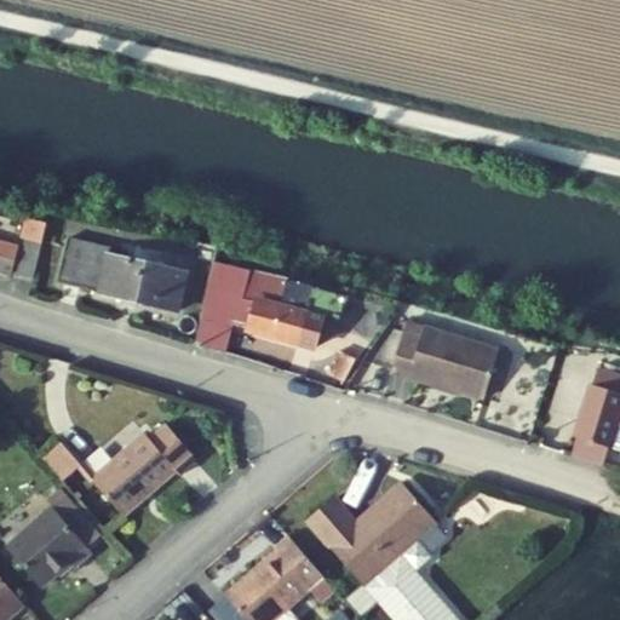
[(0,269),(11,273),(21,236),(3,230),(0,236),(0,269)]
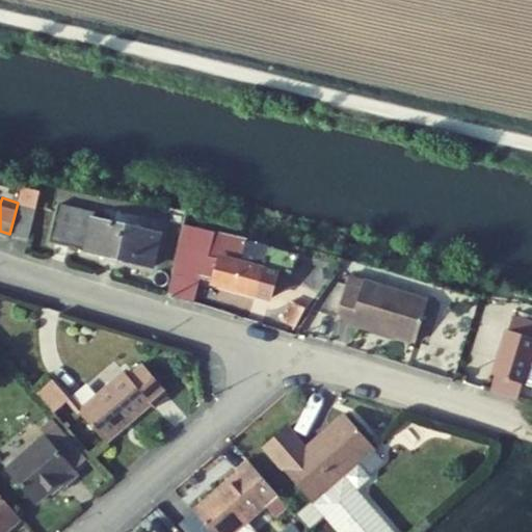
[(154,267),(161,234),(94,218),(95,213),(59,206),(51,244),(86,251),(86,253),(154,267)]
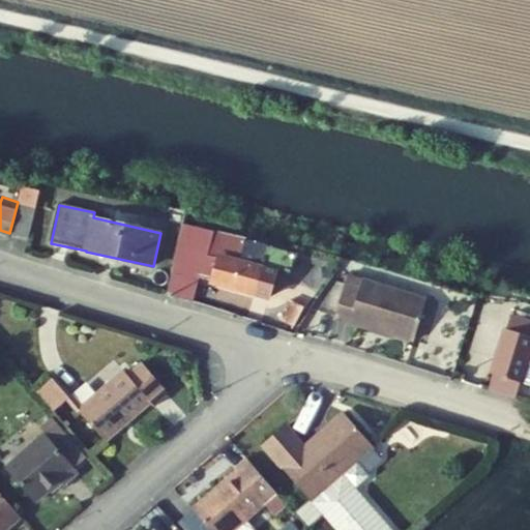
[(29,239),(36,209),(22,206),(15,235),(29,239)]
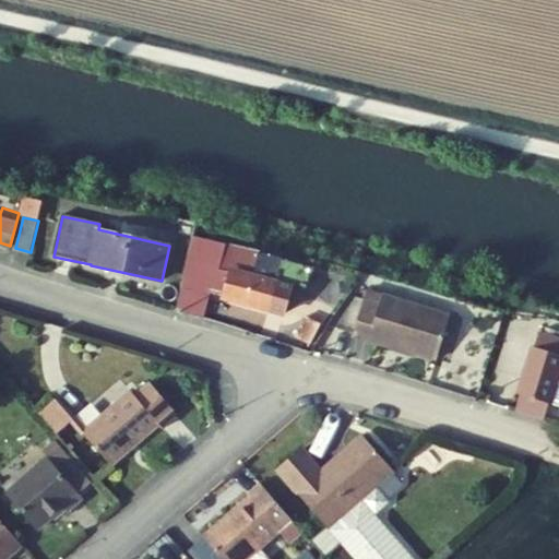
[(283,259),(193,237),(181,288),(191,290),(186,312),(207,319),(213,296),(227,299),(227,298),(288,313),(295,286),(292,285),(297,264),(282,260),(283,259)]
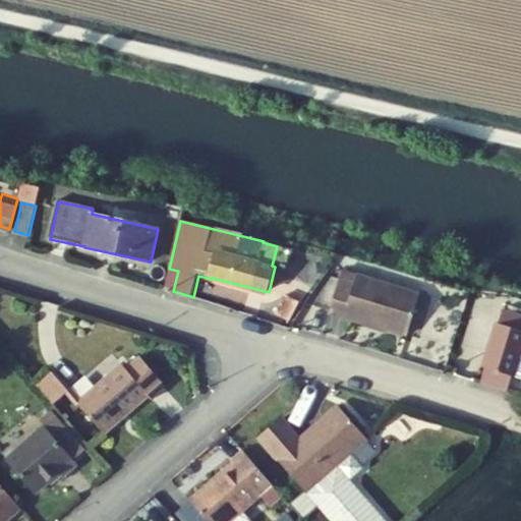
[(328,272),(327,262),(316,263),(319,273),(328,272)]
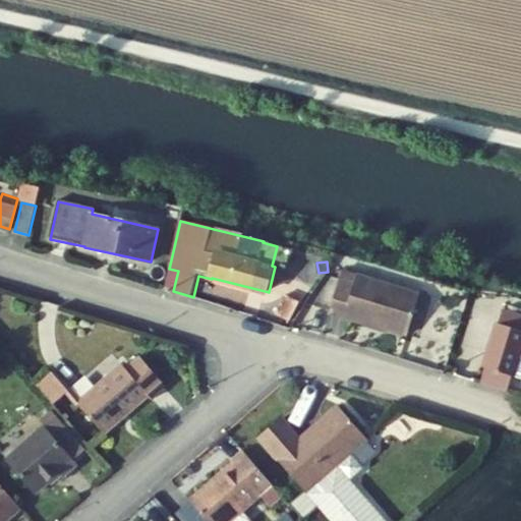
[(408,336),(420,295),(343,271),(331,311),(408,336)]
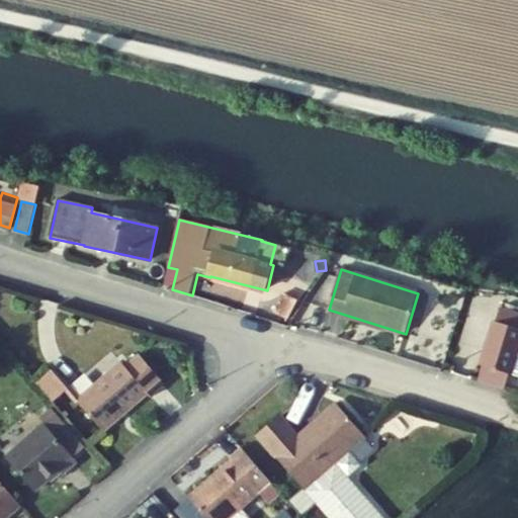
[(285,293),(276,313),(290,319),(299,299),(285,293)]
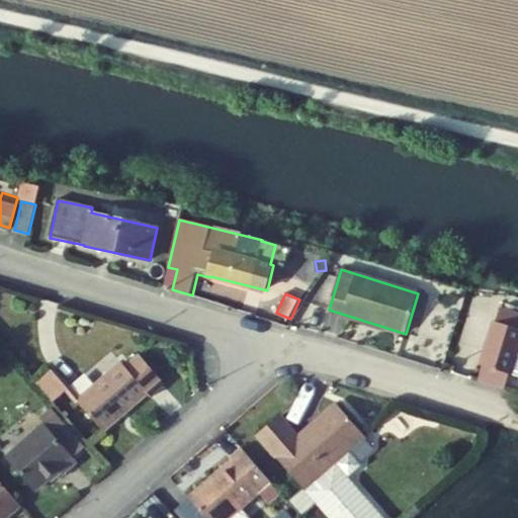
[(477,382),(506,389),(510,372),(517,373),(517,311),(495,306),(477,382)]
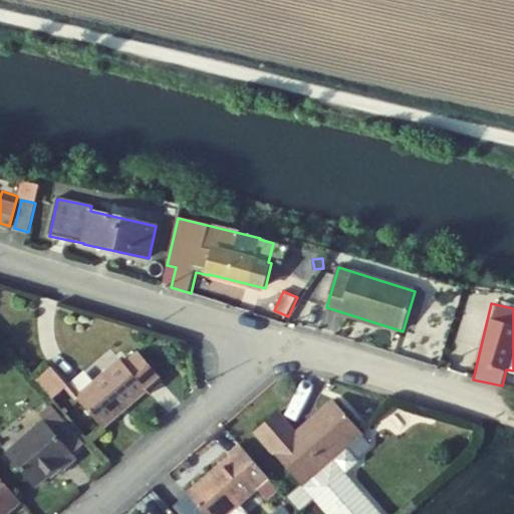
[(77,398),(103,428),(147,391),(150,394),(165,381),(139,351),(124,363),(121,359),(77,398)]
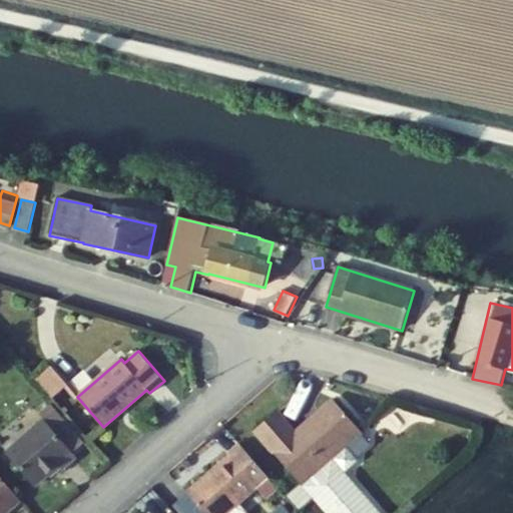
[(51,367),(36,379),(52,398),(67,386),(51,367)]
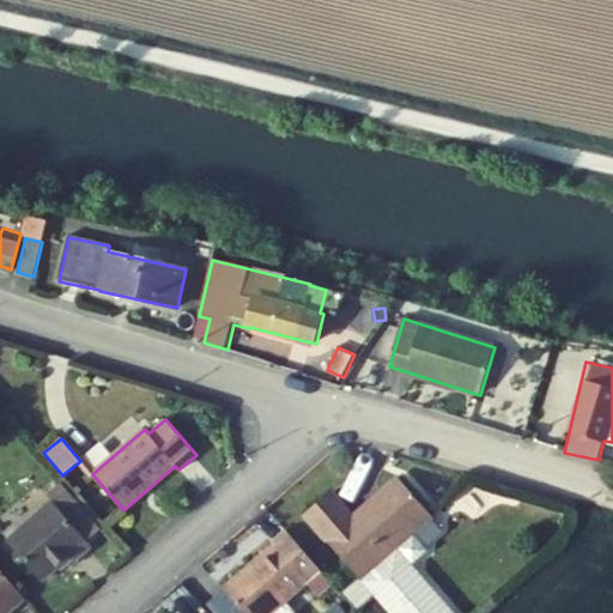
[(399,478),(376,498),(378,502),(401,481),(399,478)]
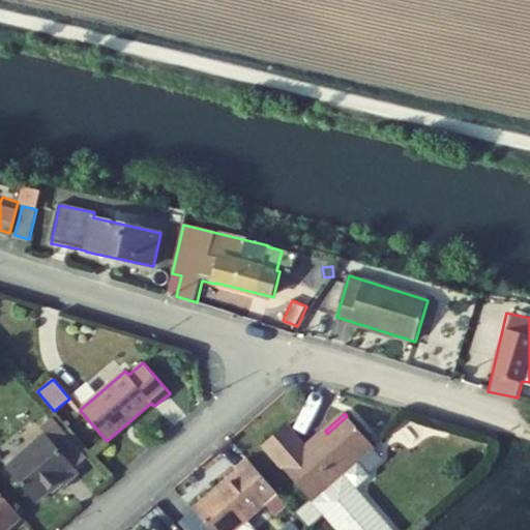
[(374,446),(347,416),(327,434),(325,431),(305,448),(286,425),(264,445),(311,499),(295,512),(308,528),(324,516),(336,529),(391,529),(356,489),(370,476),(356,461),(374,446)]
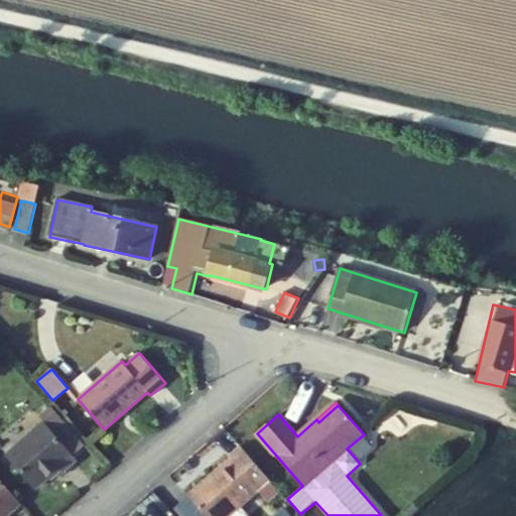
[(61,472),(77,460),(45,423),(7,456),(34,488),(47,477),(58,468),(61,471),(61,472)]
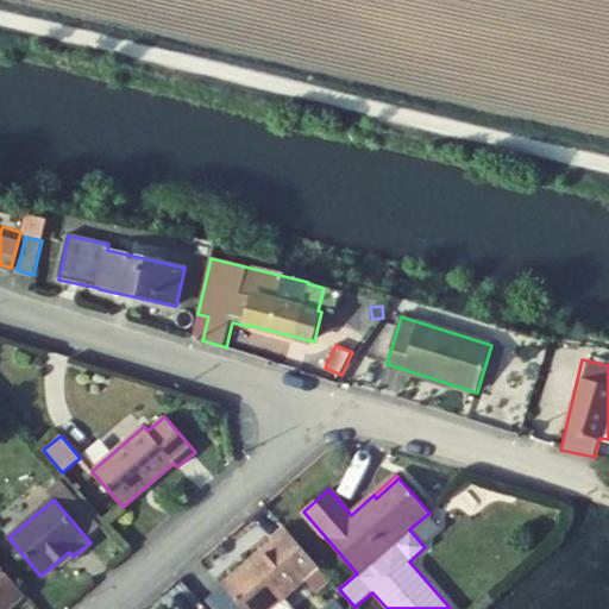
[(320,569),(284,527),(270,540),(271,542),(223,585),(243,608),(270,608),(305,578),(316,592),(328,582),(318,570),(320,569)]
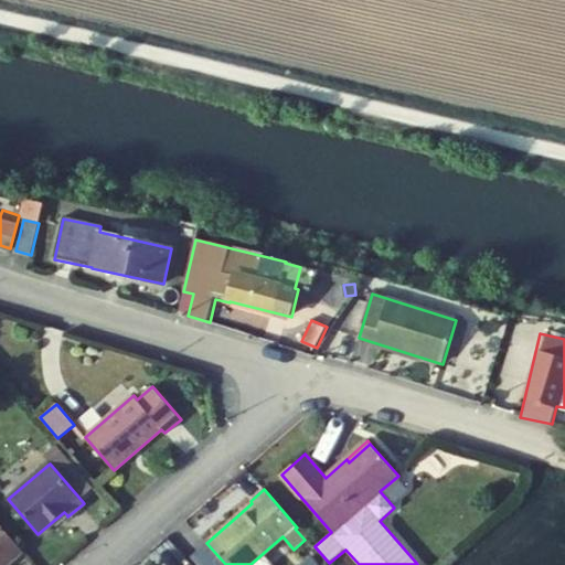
[(67,515),(64,512),(52,522),(54,524),(55,525),(67,515)]
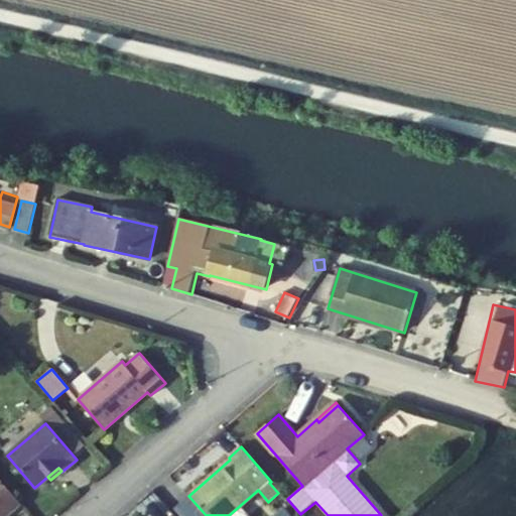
[(7,515),(22,504),(0,479),(0,515),(7,515)]
